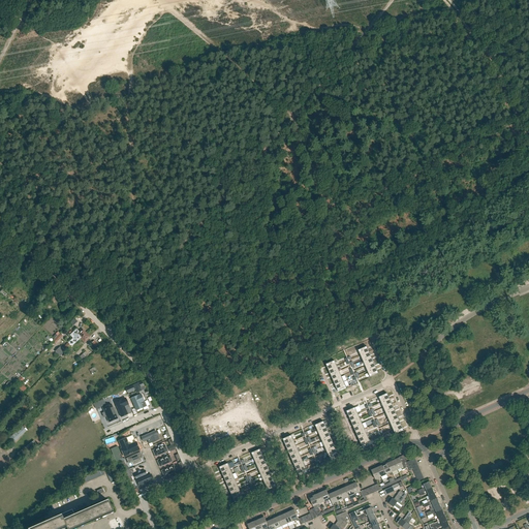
[(53,344),(67,332),(64,329),(50,340),(53,344)]
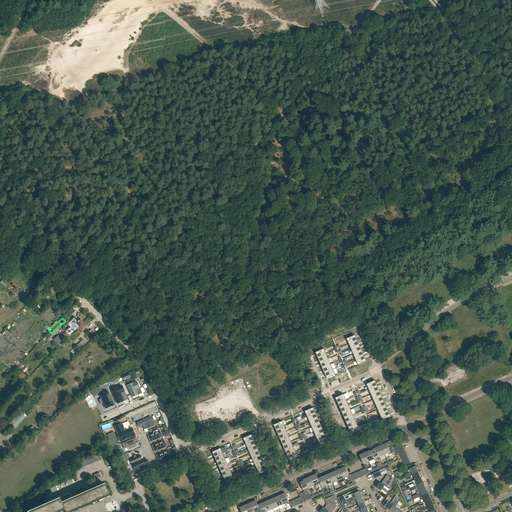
[(69,335),(77,328),(83,322),(80,319),(78,320),(78,319),(76,321),(74,319),(68,324),(71,328),(66,332),(69,335)]
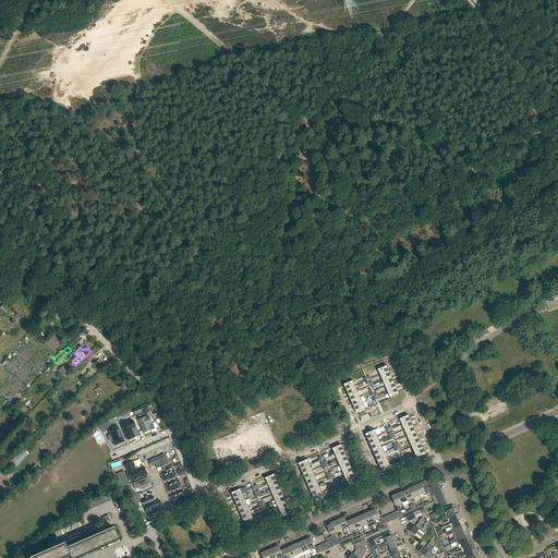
[(91,351),(84,358),(89,362),(94,358),(93,356),(94,355),(91,351)]
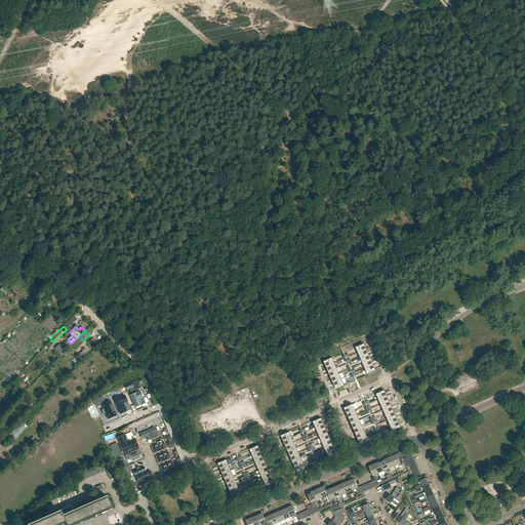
[(65,349),(71,344),(68,340),(62,346),(65,349)]
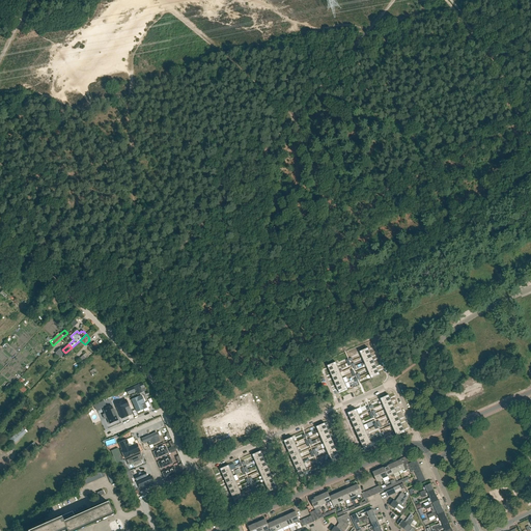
[(361,351),(360,352),(362,357),(363,357),(370,354),(368,347),(361,351)]
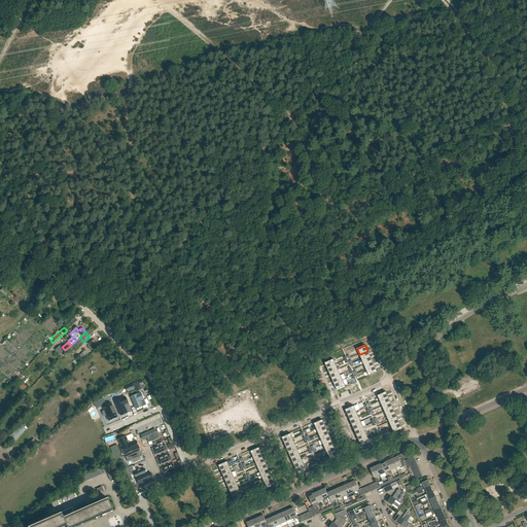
[(360,354),(359,354),(361,359),(362,359),(370,356),(367,351),(360,354)]
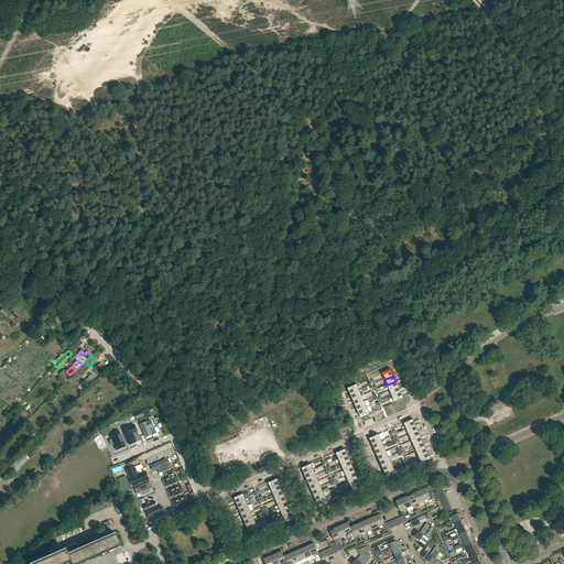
[(388,384),(387,384),(389,390),(390,390),(399,387),(396,381),(388,384)]
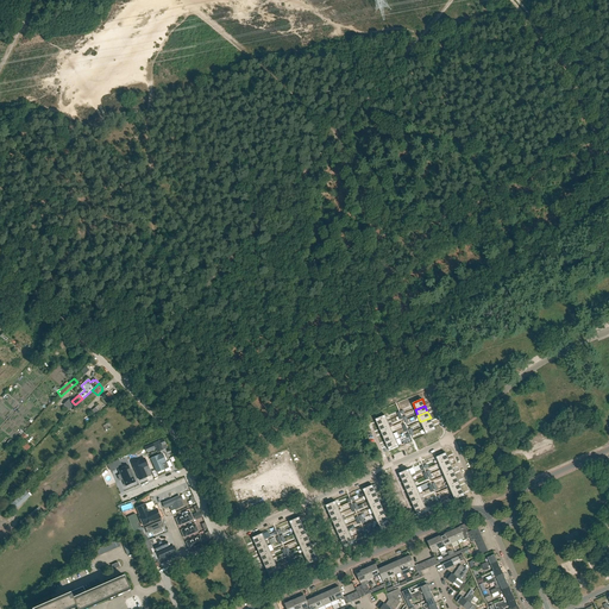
[(376,419),(375,420),(378,426),(387,422),(388,421),(385,415),(384,415),(382,416),(376,419)]
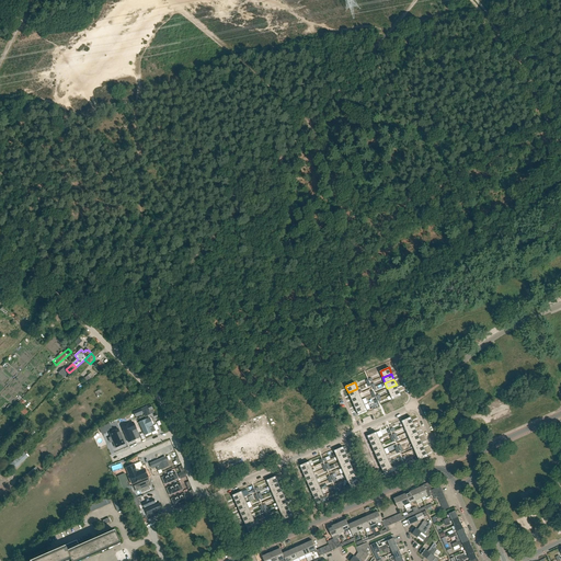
[(388,388),(387,388),(390,395),(391,393),(399,390),(397,385),(388,388)]
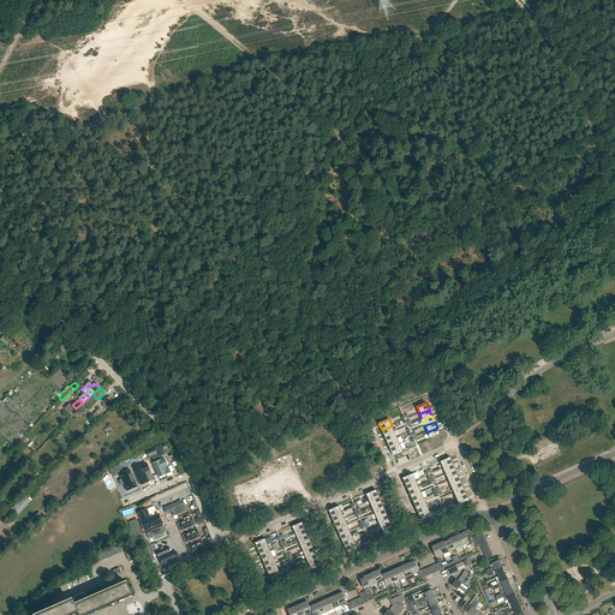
[(390,427),(382,430),(384,436),(393,433),(394,431),(392,425),(390,427)]
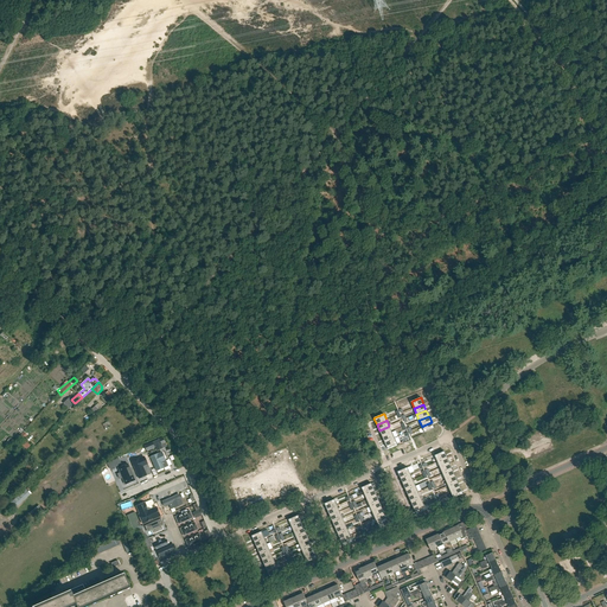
[(423,426),(422,427),(425,433),(426,432),(434,428),(432,422),(423,426)]
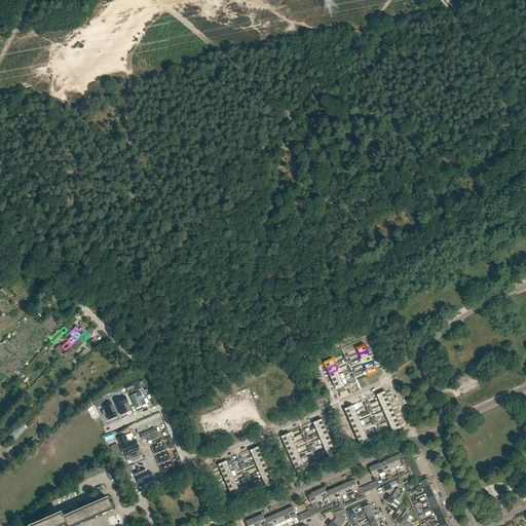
[(336,370),(329,373),(331,378),(339,375),(337,369),(336,370)]
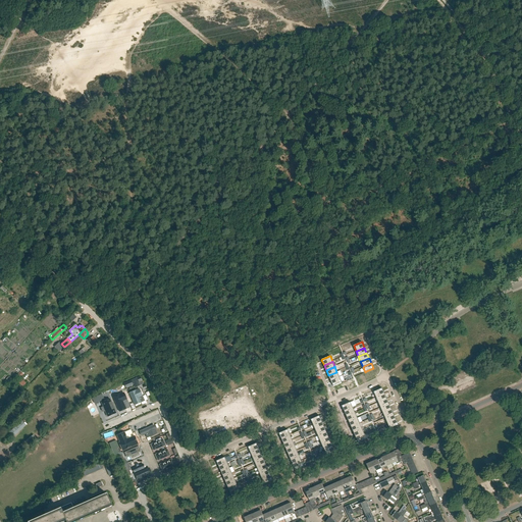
[(336,372),(328,375),(330,380),(338,377),(340,377),(336,372)]
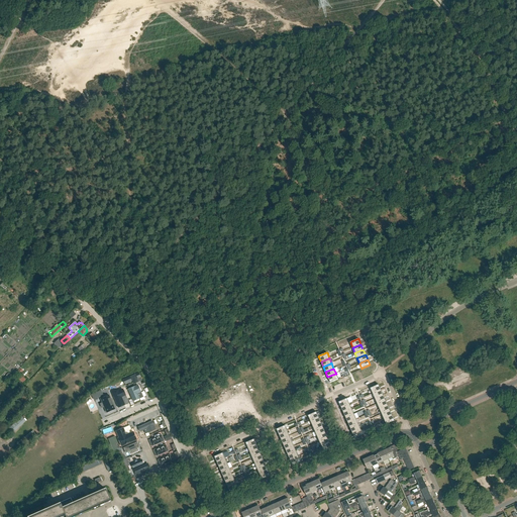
[(138,373),(130,377),(133,384),(141,381),(138,373)]
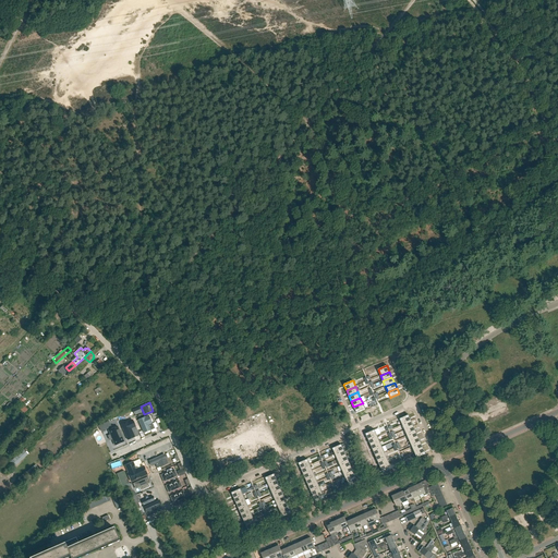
[(362,403),(353,407),(356,413),(364,409),(365,409),(363,403),(362,403)]
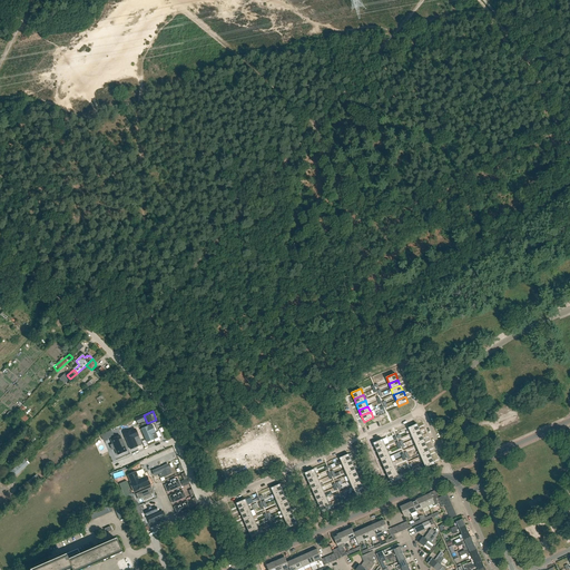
[(153,424),(141,429),(147,443),(158,439),(153,424)]
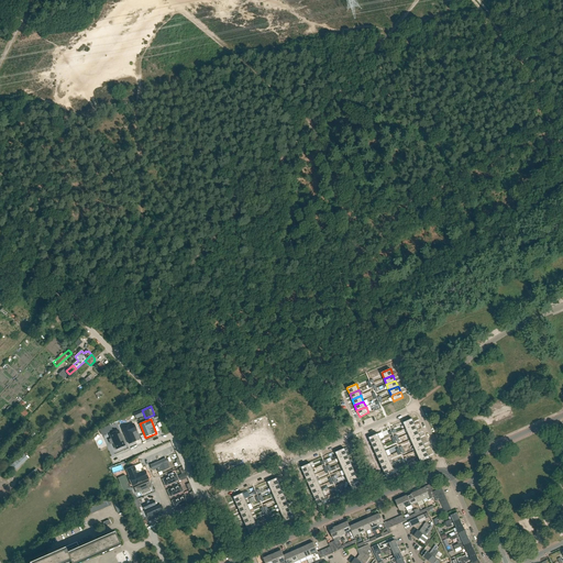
[(405,422),(404,422),(406,429),(415,424),(412,419),(405,422)]
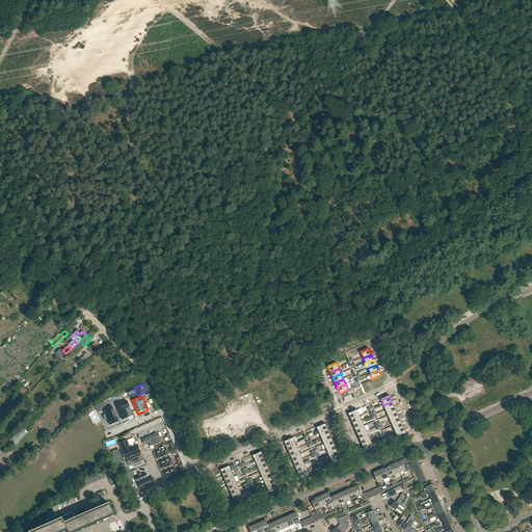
[(392,401),(383,405),(386,410),(387,409),(394,406),(392,401)]
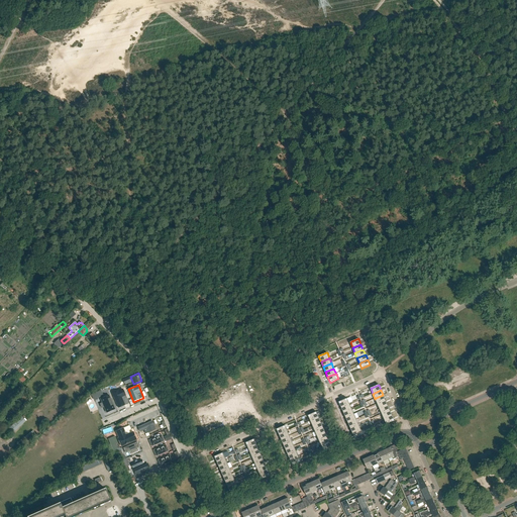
[(101,391),(92,395),(94,400),(103,396),(101,391)]
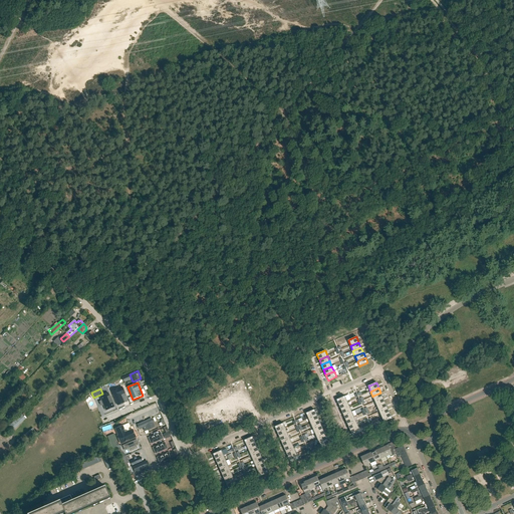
[(108,393),(99,397),(105,411),(114,407),(108,393)]
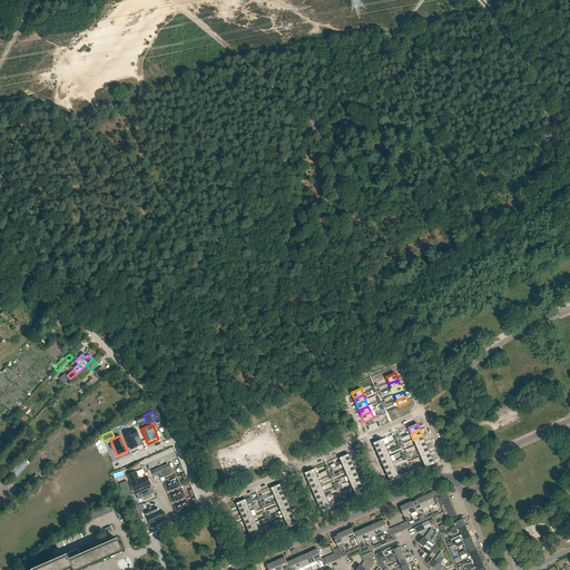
[(414,439),(413,440),(415,445),(425,441),(422,435),(414,439)]
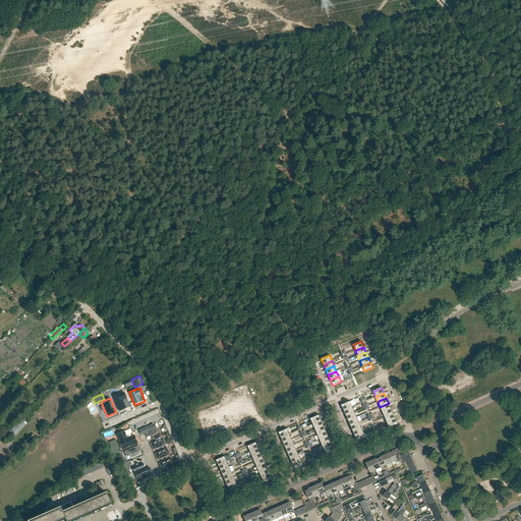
[(350,401),(341,405),(344,410),(352,407),(350,401)]
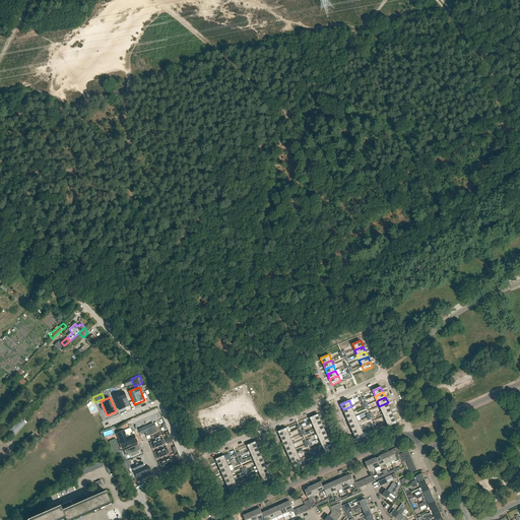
[(388,402),(379,406),(382,411),(383,411),(390,407),(388,402)]
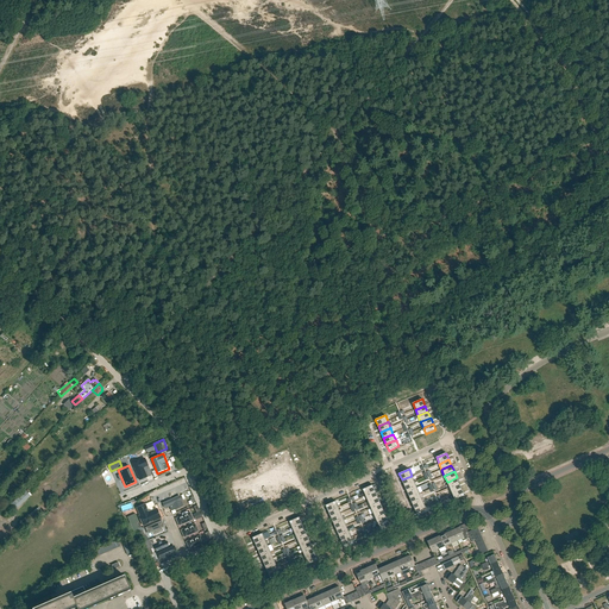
[(412,476),(402,479),(405,485),(413,482),(414,482),(412,476)]
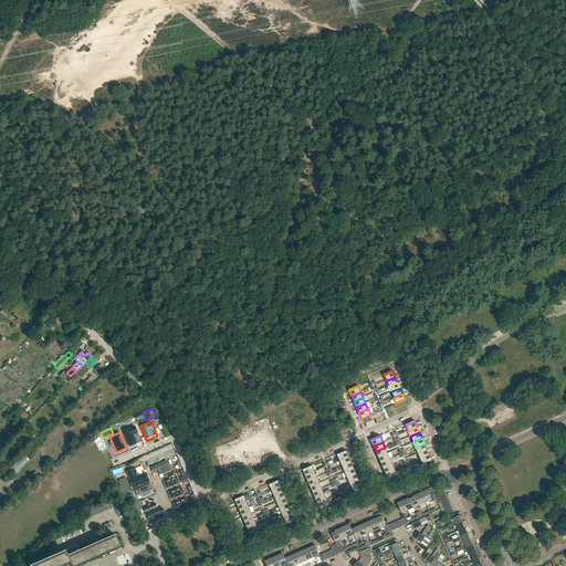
[(417,448),(416,448),(418,453),(427,450),(425,443),(417,448)]
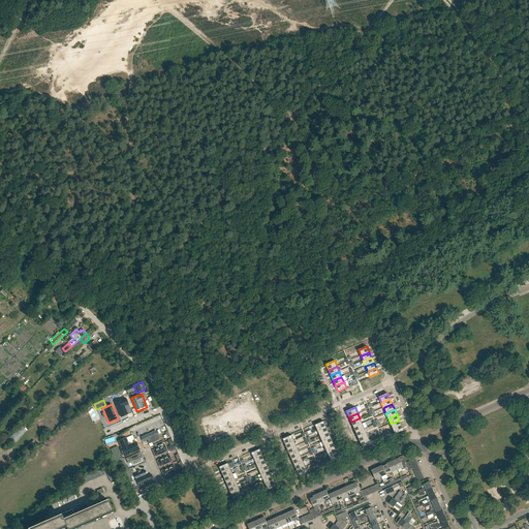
[(359,418),(351,422),(353,428),(362,424),(360,418),(359,418)]
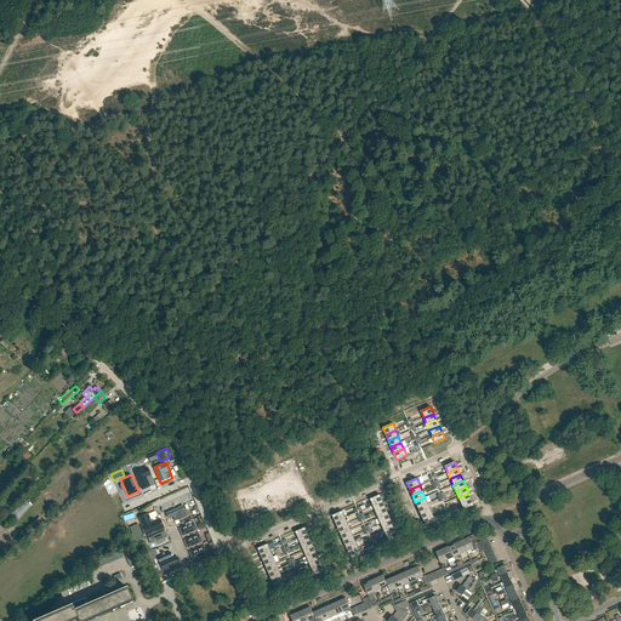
[(468,494),(459,497),(461,503),(462,503),(471,500),(468,494)]
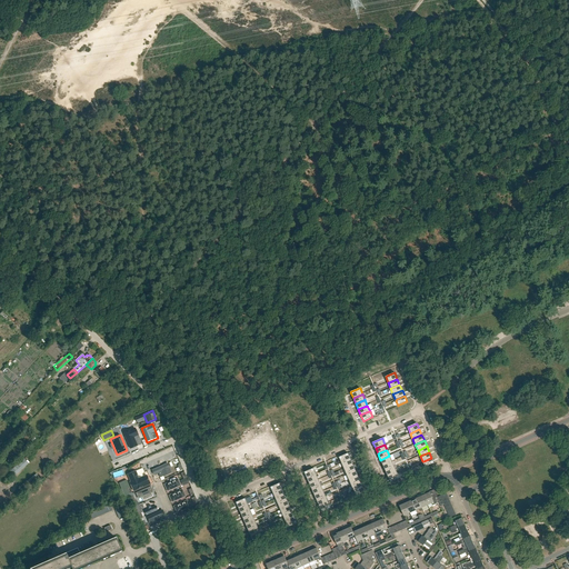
[(340,457),(339,457),(341,463),(350,459),(348,453),(340,457)]
